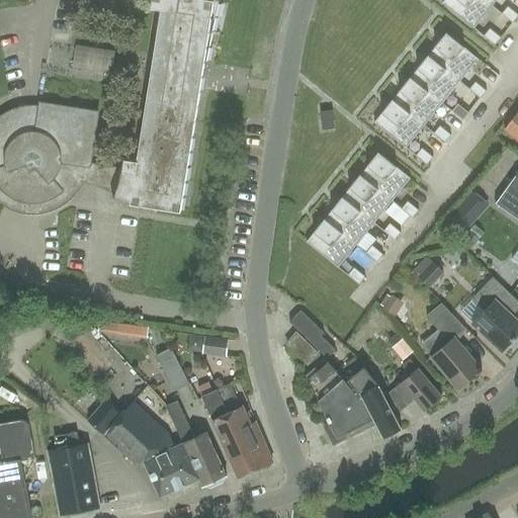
[(0,201),(4,204),(10,208),(17,210),(23,212),(30,213),(37,213),(45,212),(52,210),(58,207),(64,203),(69,199),(74,194),(78,188),(83,178),(117,189),(116,192),(113,199),(112,201),(113,202),(117,196),(131,202),(131,204),(181,212),(204,62),(206,63),(212,31),(220,4),(220,0),(151,0),(150,11),(151,12),(152,9),(161,11),(137,162),(125,160),(125,158),(123,158),(121,169),(90,164),(97,113),(59,107),(61,97),(49,95),(47,106),(40,105),(40,108),(31,108),(24,109),(18,110),(11,113),(5,116),(0,119),(0,201)]
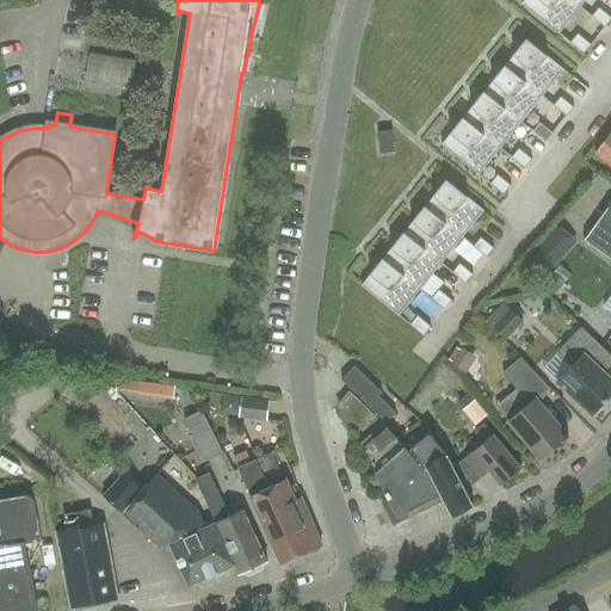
[(581,8),(571,0),(525,0),(523,4),(560,35),(581,8)]
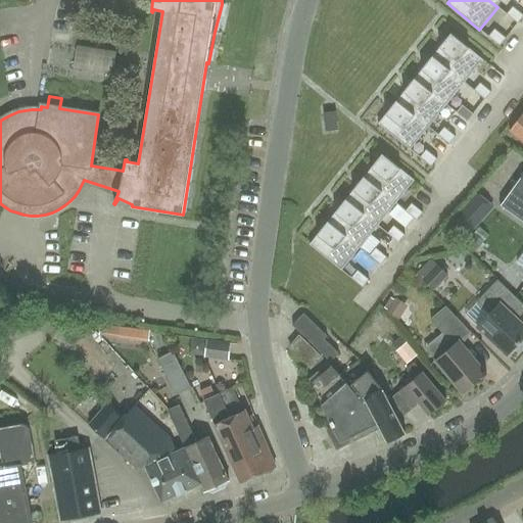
[(507,14),(518,24),(522,17),(522,14),(513,7),(507,14)]
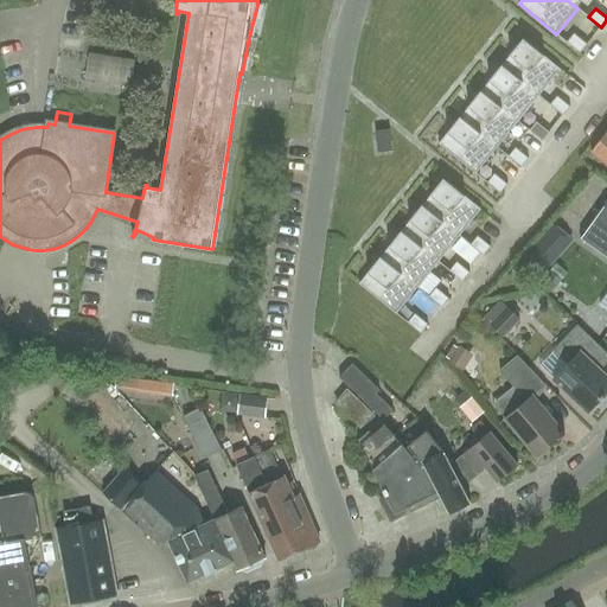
[(567,43),(581,53),(588,45),(575,34),(567,43)]
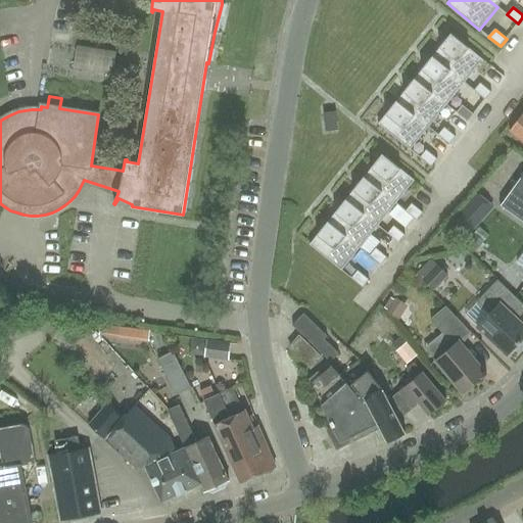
[(433,56),(465,83),(483,60),(452,34),(433,56)]
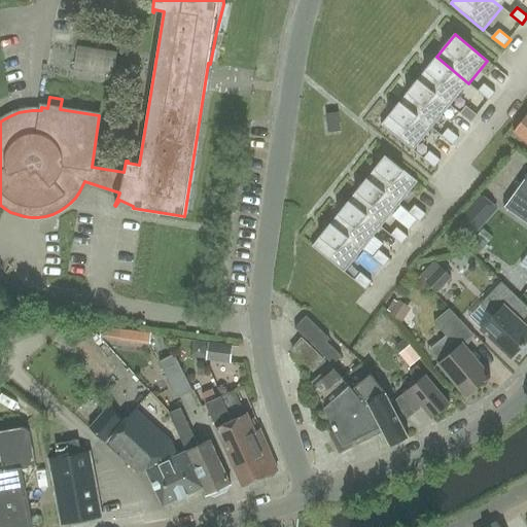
[(116,55),(76,48),(73,71),(113,77),(116,55)]
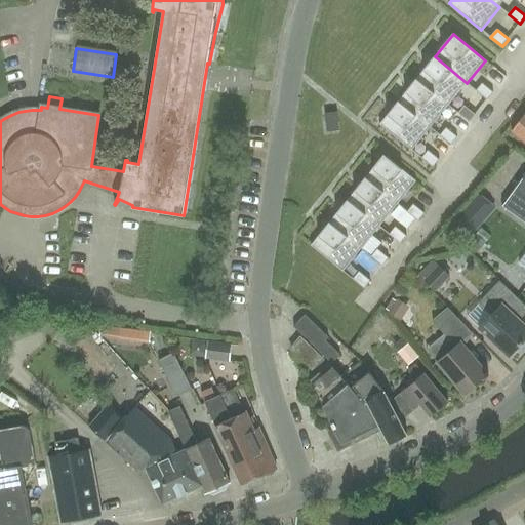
[(416,79),(448,106),(467,83),(435,56),(416,79)]
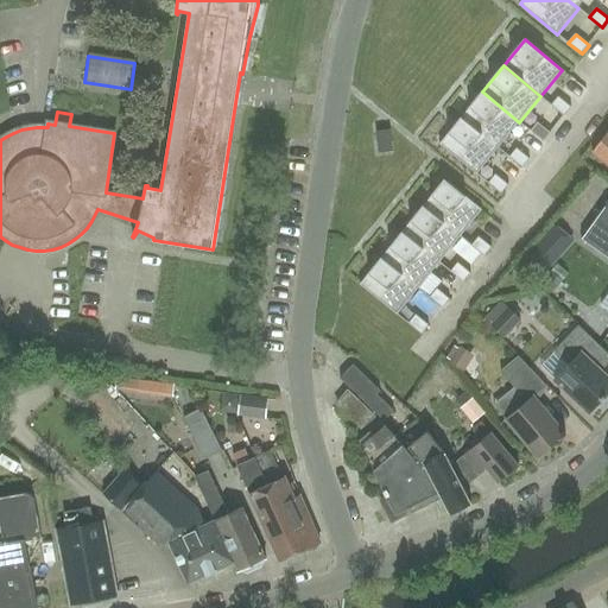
[(461,118),(499,149),(519,122),(482,92),(461,118)]
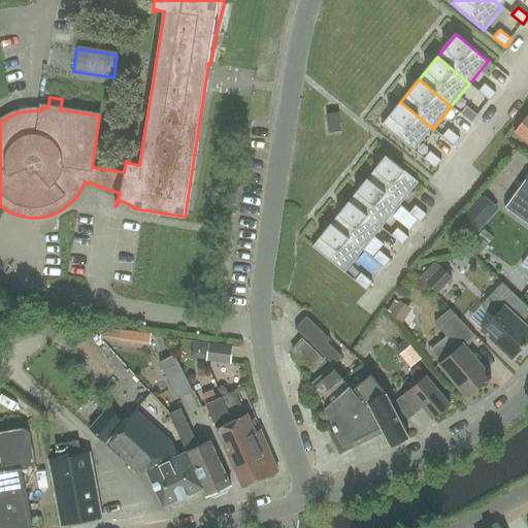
[(479,92),(490,101),(496,93),(485,84),(479,92)]
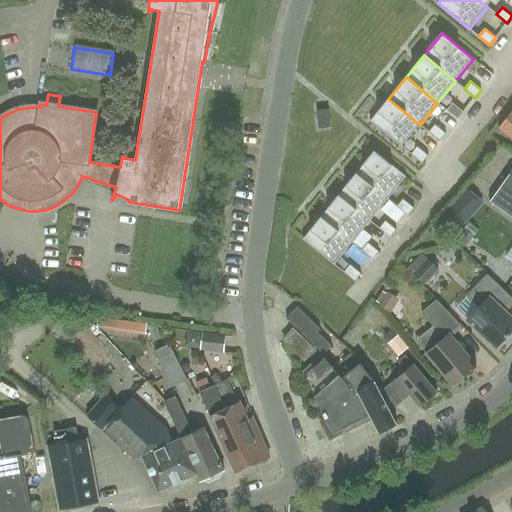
[(420,125),(388,99),(370,122),(402,147),(420,125)]
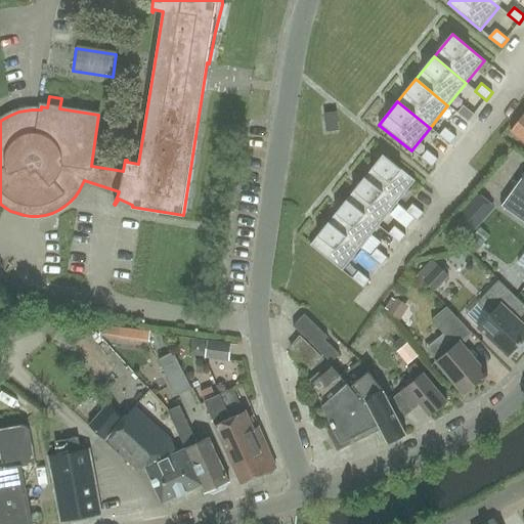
[(457,114),(469,123),(475,115),(464,105),(457,114)]
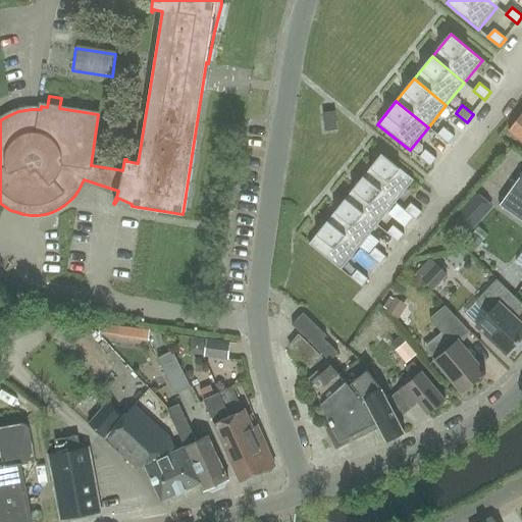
[(326,131),(336,128),(334,113),(324,114),(326,131)]
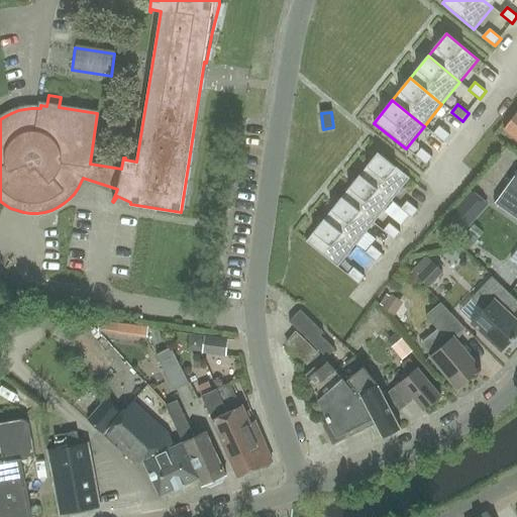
[(516,139),(516,112),(504,130),(516,139)]
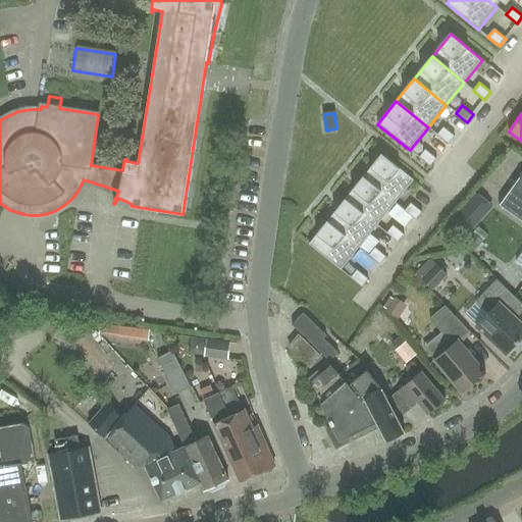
[(437,135),(449,144),(455,137),(444,127),(437,135)]
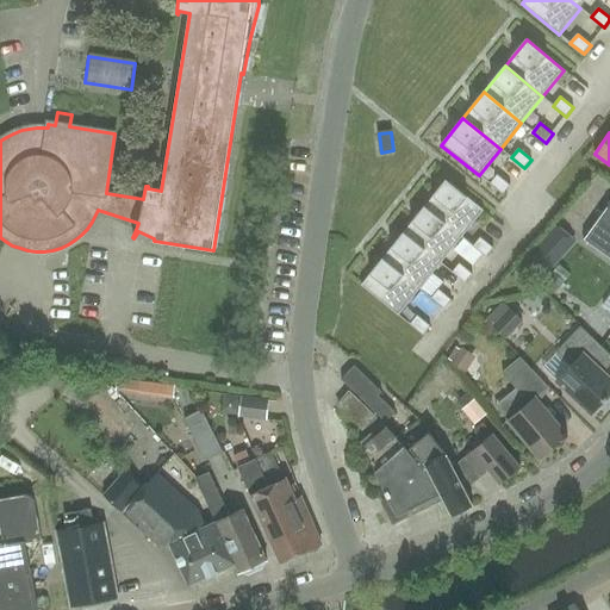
[(490,184),(503,194),(511,186),(497,175),(490,184)]
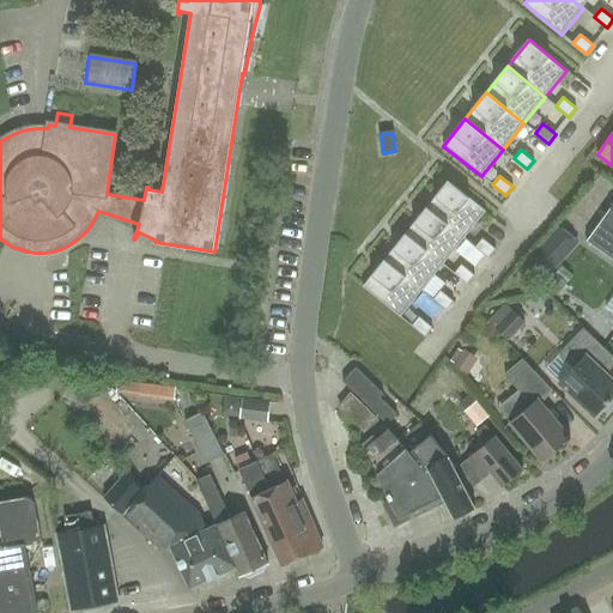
[(428,207),(465,238),(486,212),(449,181),(428,207)]
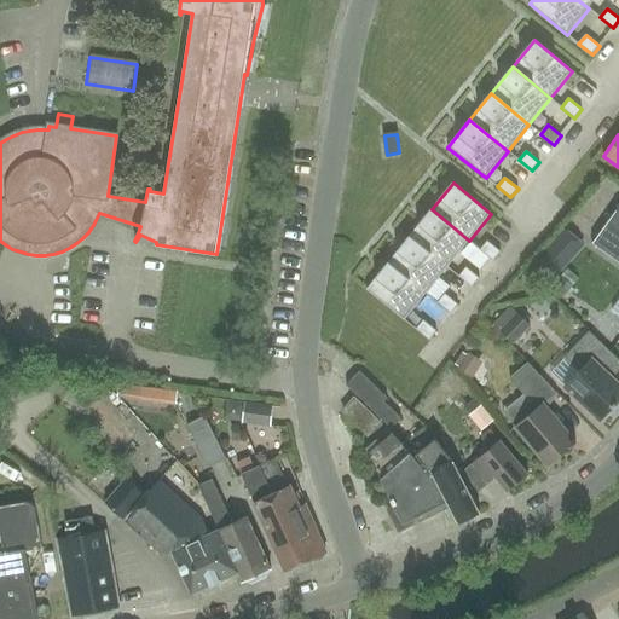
[(618,206),(593,243),(618,261),(618,206)]
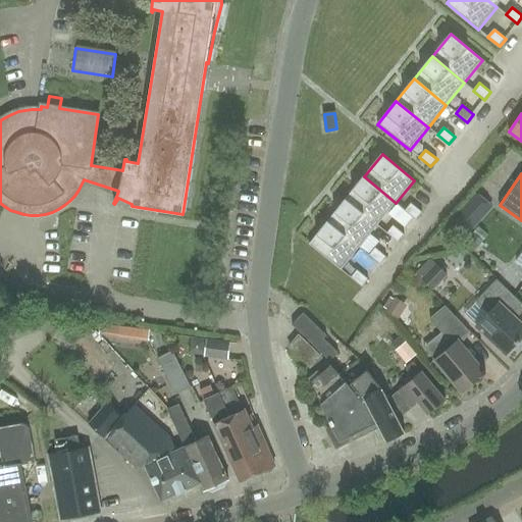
[(346,199),(378,225),(396,203),(364,176),(346,199)]
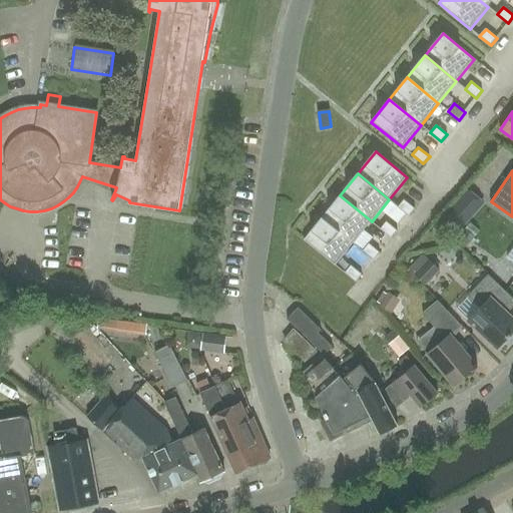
[(481,200),(469,190),(442,220),(454,231),(463,221),(460,218),(469,208),(472,211),(481,200)]
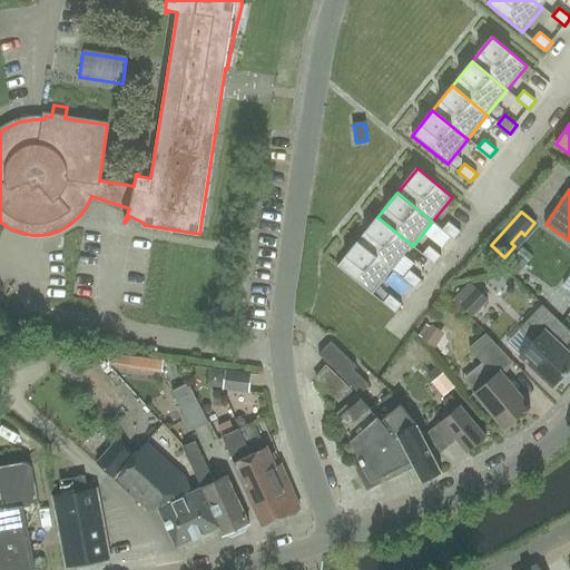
[(357,243),(393,271),(413,246),(377,217),(357,243)]
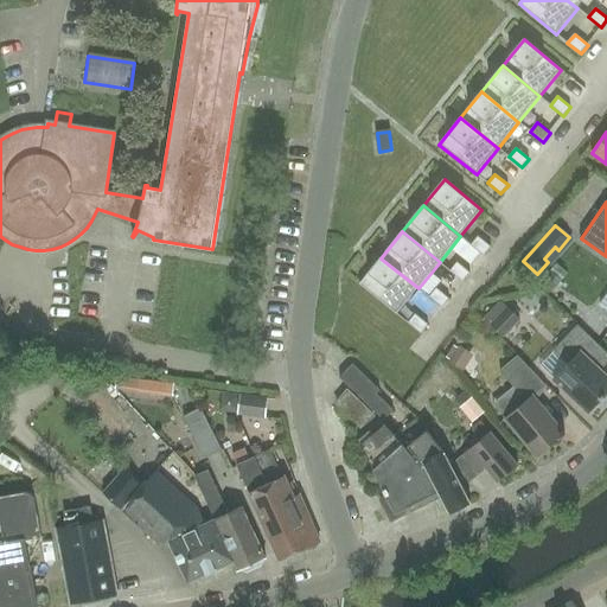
[(471,246),(484,256),(491,247),(478,236),(471,246)]
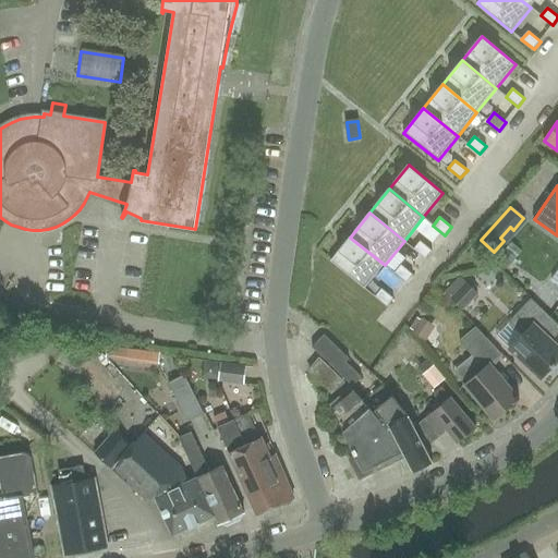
[(385,265),(350,238),(330,262),(365,289),(385,265)]
